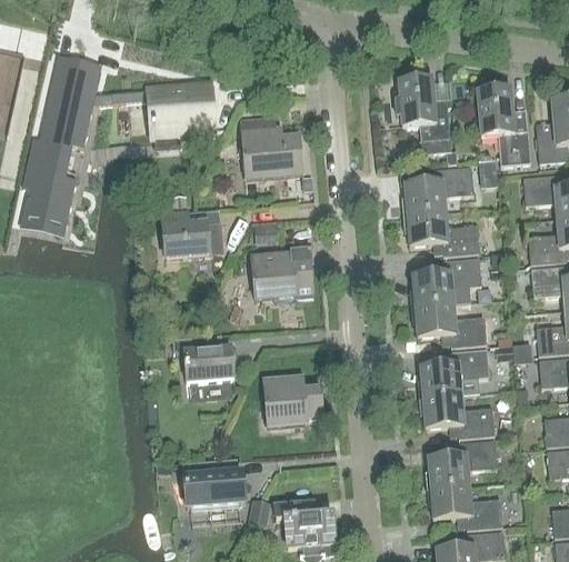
[(0,158),(6,160),(26,71),(29,23),(8,18),(0,28),(0,158)]
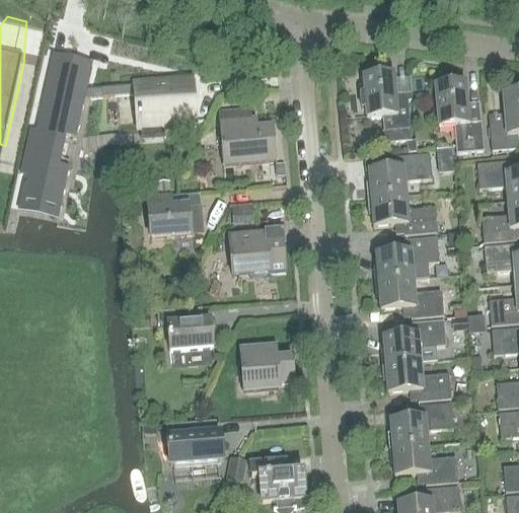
[(29,118),(20,159),(26,160),(21,182),(61,192),(70,153),(51,149),(58,121),(76,125),(85,86),(115,92),(137,91),(136,82),(116,83),(87,77),(90,65),(73,61),(76,50),(53,45),(35,119),(29,118)]
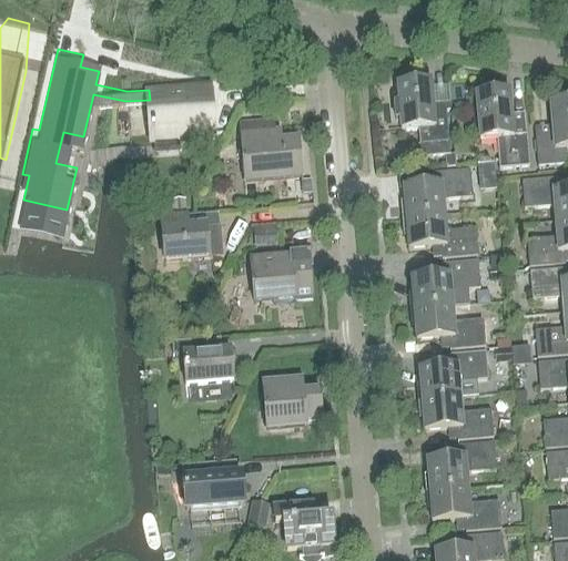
[(421,153),(444,151),(445,163),(455,163),(454,149),(449,150),(446,105),(433,106),(429,78),(396,80),(401,125),(418,124),(421,153)]
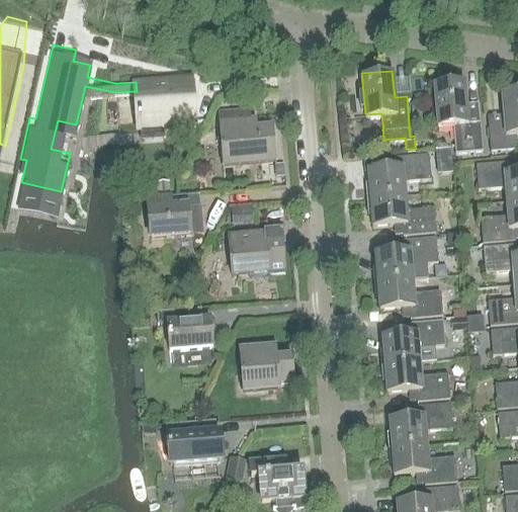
[(139,122),(191,117),(188,77),(136,82),(137,91),(139,122)]
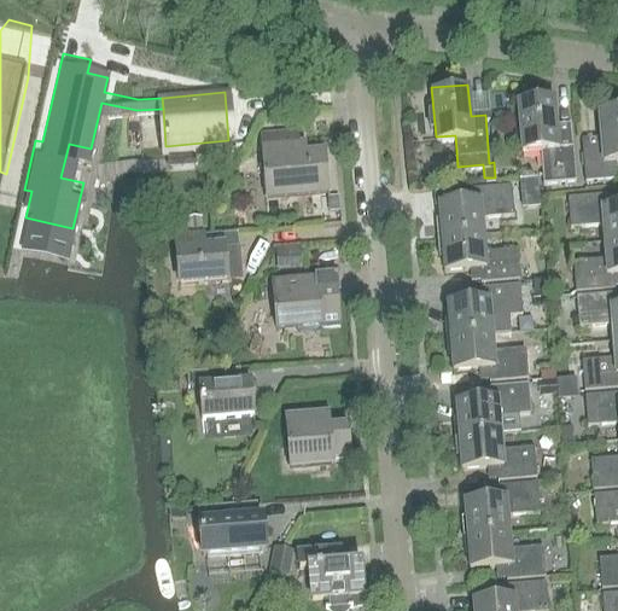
[(542,180),(575,178),(570,126),(555,127),(553,95),(517,99),(522,147),(540,146),(542,180)]
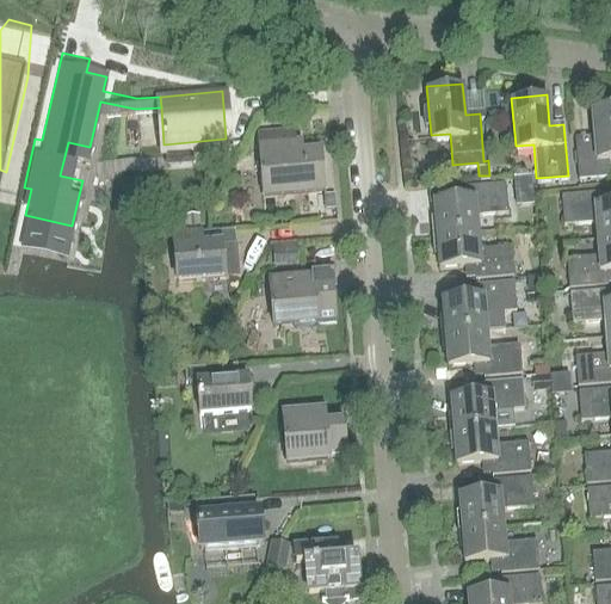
[(608,155),(610,154),(610,105),(591,108),(594,139),(575,141),(578,174),(610,172),(608,155)]
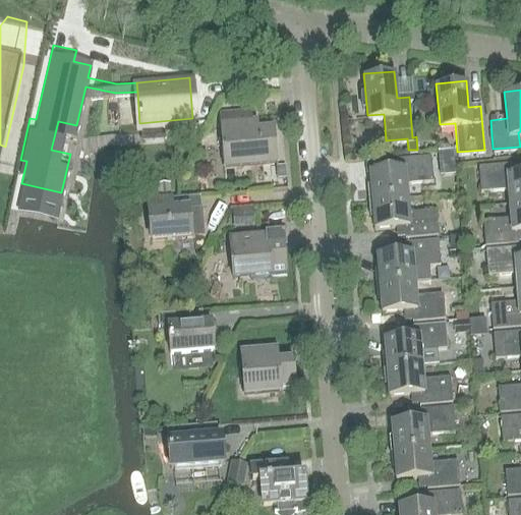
[(219,108),(220,120),(224,161),(276,156),(274,128),(257,129),(256,117),(255,105),(219,108)]
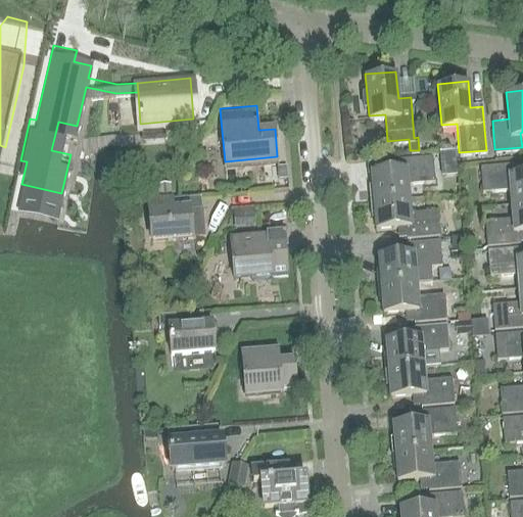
[(371,170),(373,198),(409,195),(408,181),(434,178),(432,152),(399,155),(400,168),(371,170)]
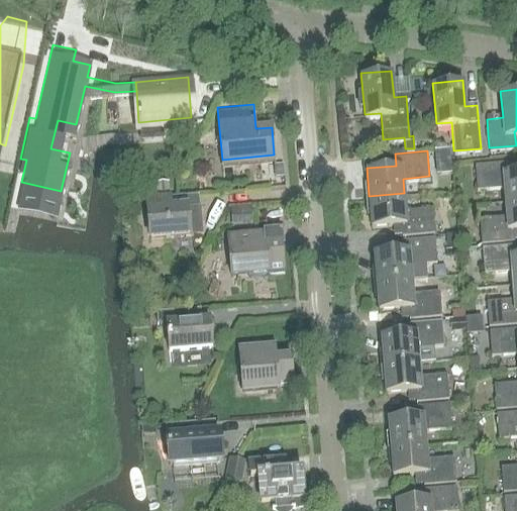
[(504,184),(505,199),(516,197),(516,170),(508,171),(507,159),(475,162),(477,187),(504,184)]
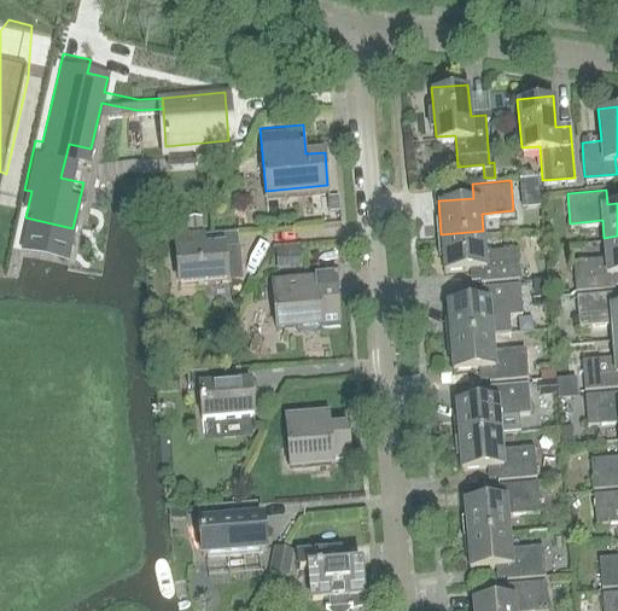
[(339,203),(338,192),(327,193),(328,204),(339,203)]
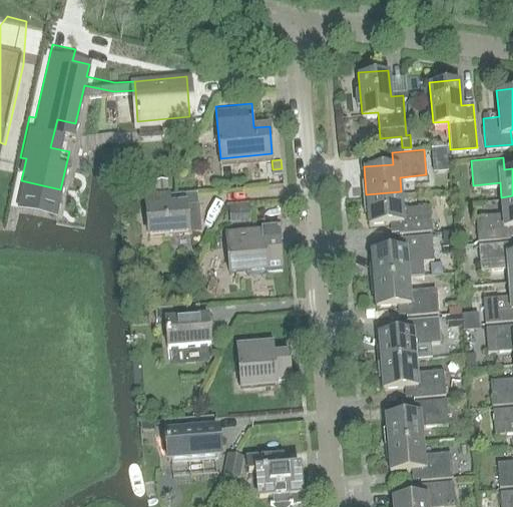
[(166,177),(154,178),(155,192),(167,191),(166,177)]
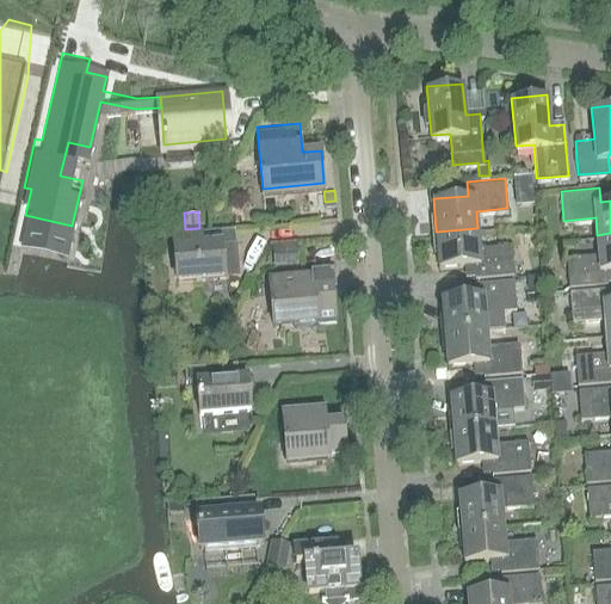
[(177,278),(239,272),(235,239),(202,242),(201,228),(199,228),(185,229),(173,230),(174,245),(173,245),(177,278)]
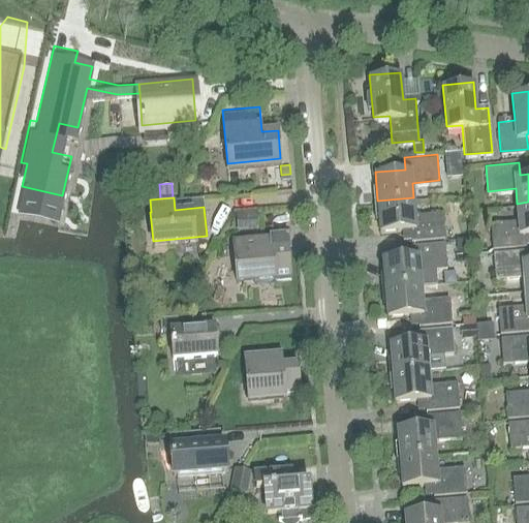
[(413,197),(377,201),(379,228),(410,225),(411,238),(444,235),(442,209),(414,212),(413,197)]
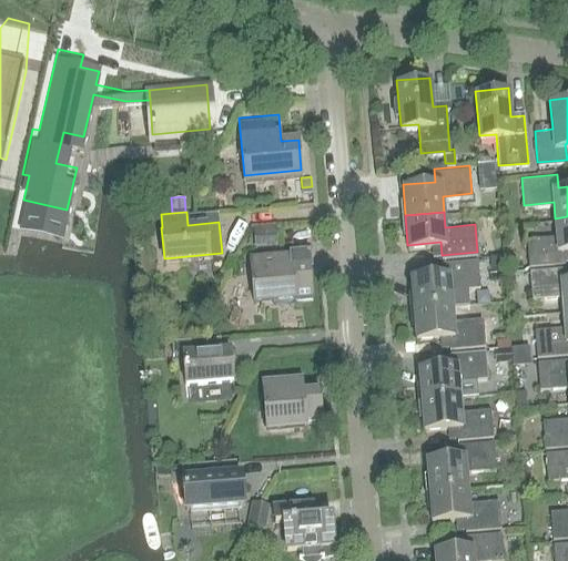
[(567,216),(555,218),(556,233),(526,236),(528,264),(565,261),(564,247),(567,246),(567,216)]
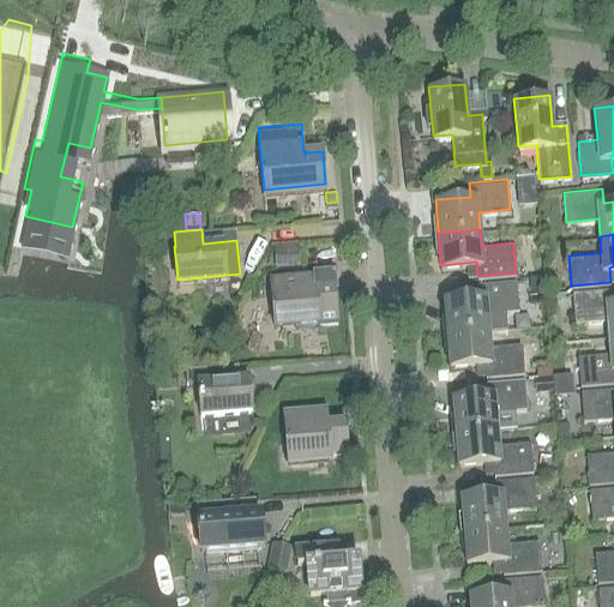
[(299,257),(298,240),(275,242),(276,258),(299,257)]
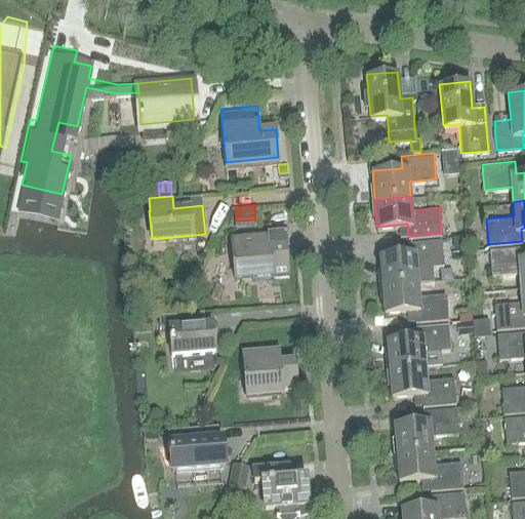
[(269,233),(232,236),(235,276),(288,272),(285,244),(284,231),(269,233)]
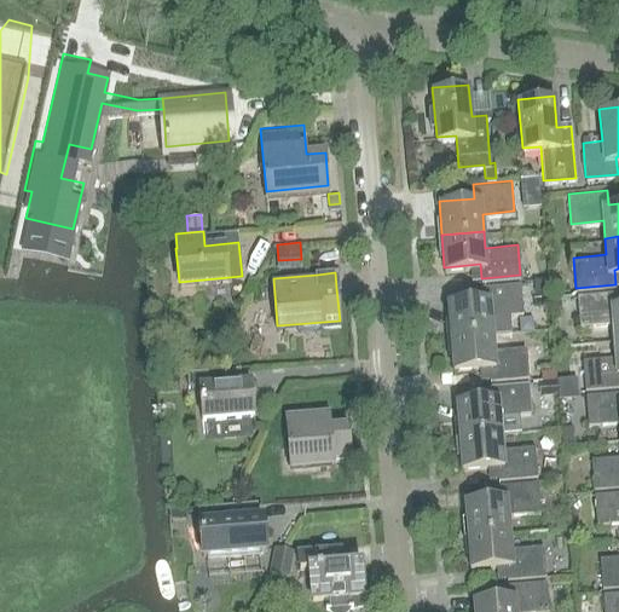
[(547,276),(536,277),(537,288),(548,287),(547,276)]
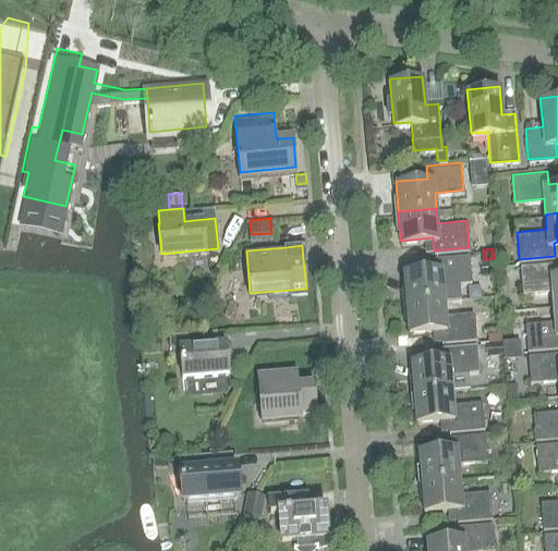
[(403,271),(405,301),(444,297),(443,282),(471,279),(469,252),(434,255),(435,268),(403,271)]
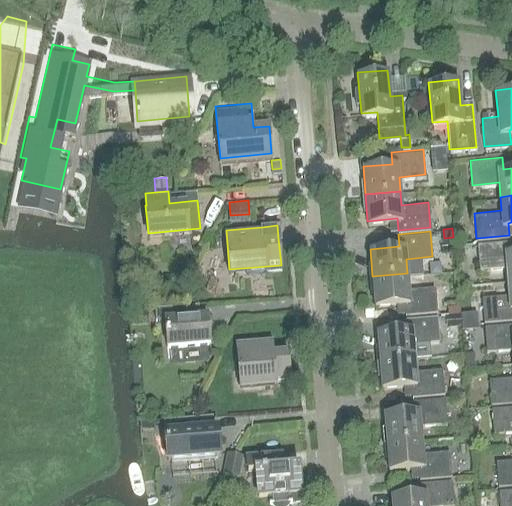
[(506,265),(507,278),(511,277),(511,250),(510,251),(509,239),(477,242),(479,267),(506,265)]
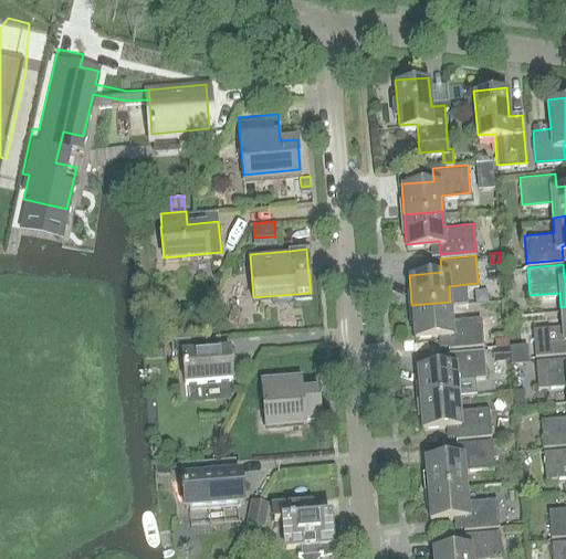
[(450,302),(411,305),(415,335),(447,331),(448,345),(483,343),(481,314),(451,317),(450,302)]
